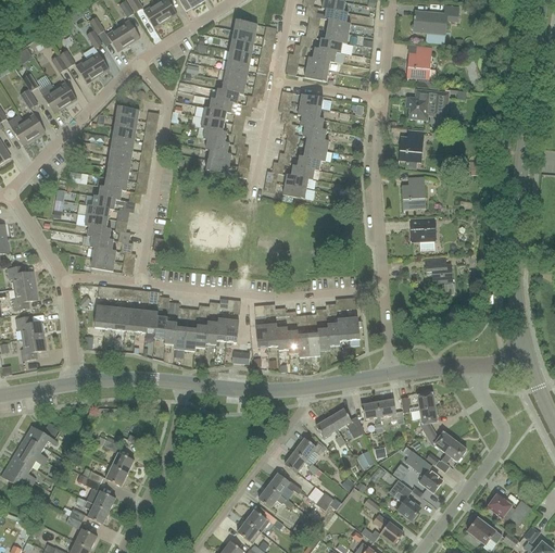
[(127,15),(134,11),(126,0),(123,0),(118,2),(127,15)]
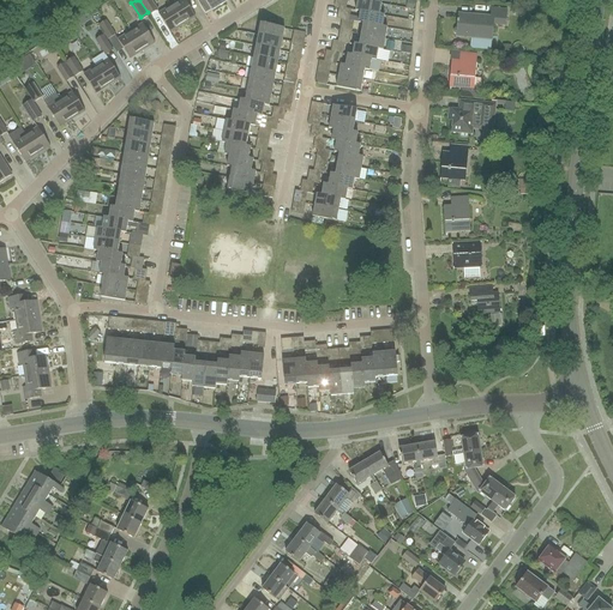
[(140,0),(148,12),(157,6),(152,0),(140,0)]
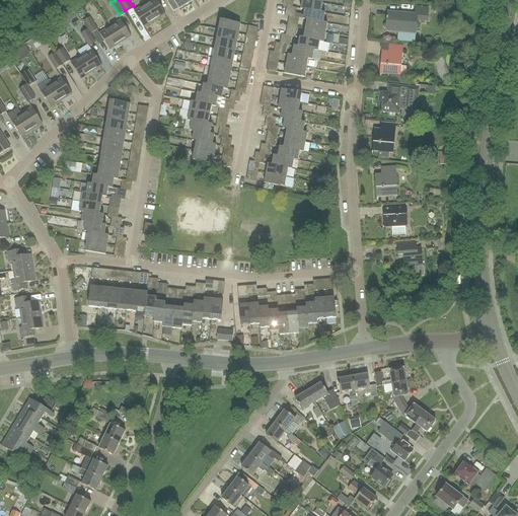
[(154,19),(164,12),(156,0),(147,0),(143,2),(154,19)]
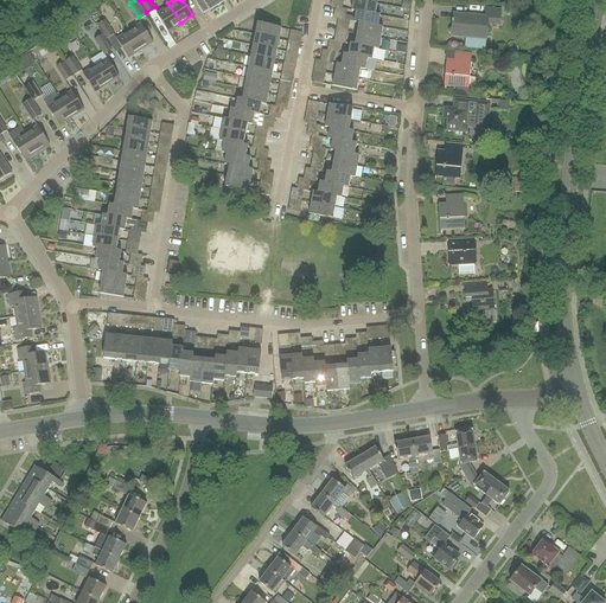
[(195,0),(202,11),(208,7),(209,8),(221,0),(195,0)]
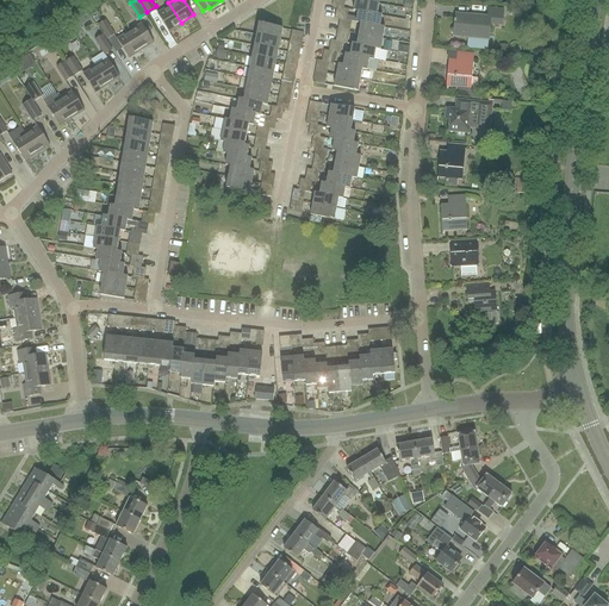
[(379,0),(355,0),(354,7),(358,7),(359,7),(377,11),(379,0)]
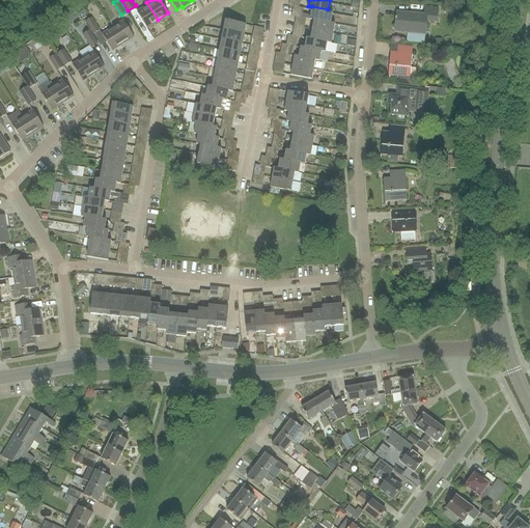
[(146,26),(158,20),(146,2),(136,9),(146,26)]
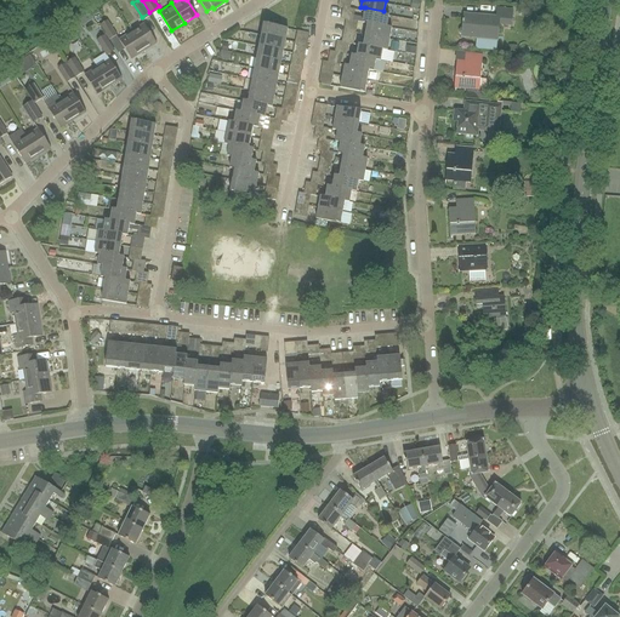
[(510,23),(512,6),(496,5),(495,13),(462,11),(462,16),(461,16),(460,33),(496,36),(499,22),(510,23)]
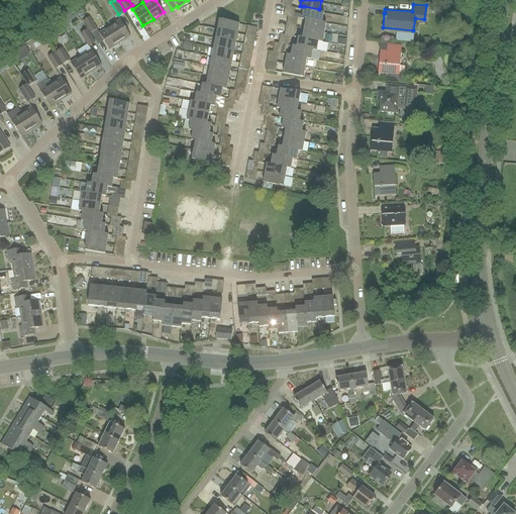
[(323,10),(319,9),(304,6),(303,6),(302,16),(306,16),(321,19),(323,10)]
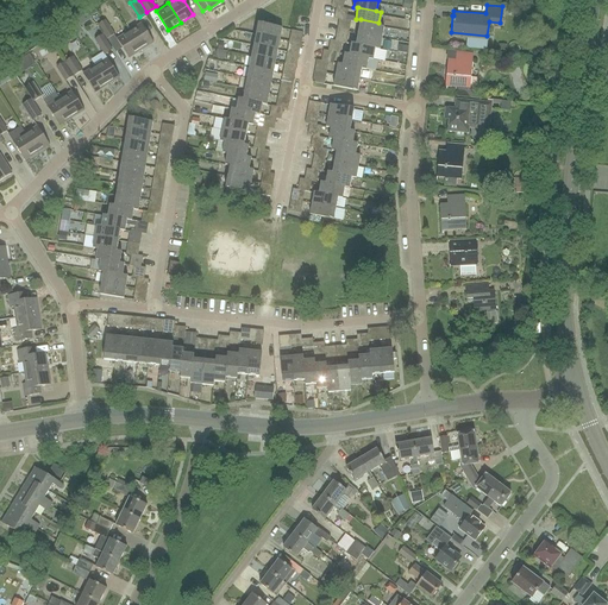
[(113,32),(104,18),(96,23),(106,37),(113,32)]
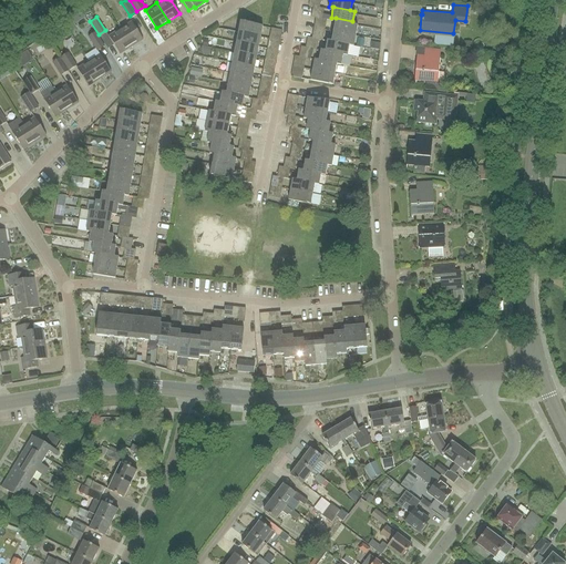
[(358,22),(352,21),(336,18),(333,29),(356,32),(358,22)]
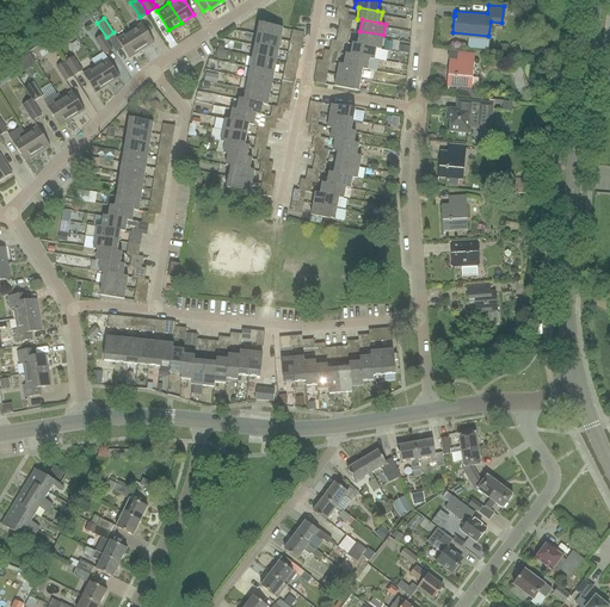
[(141,48),(153,41),(141,20),(128,29),(141,48)]
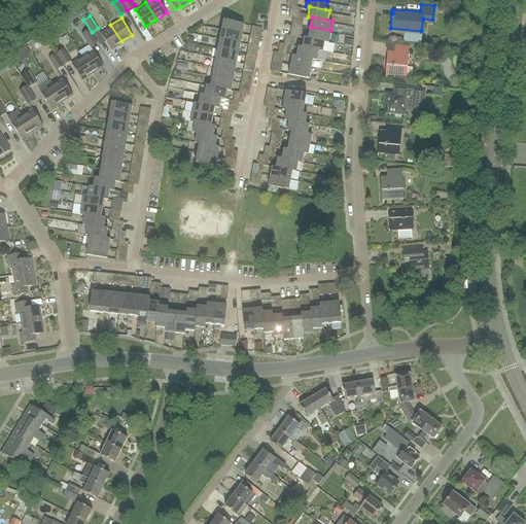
[(242,31),(244,22),(223,18),(221,27),(242,31)]
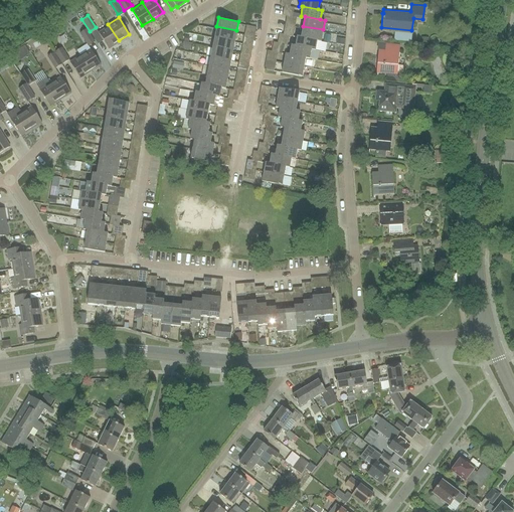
[(119,40),(108,24),(98,30),(108,47),(119,40)]
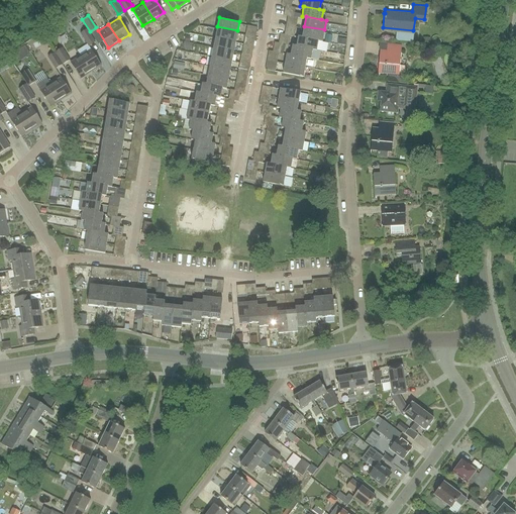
[(235,39),(237,30),(217,26),(215,35),(235,39)]
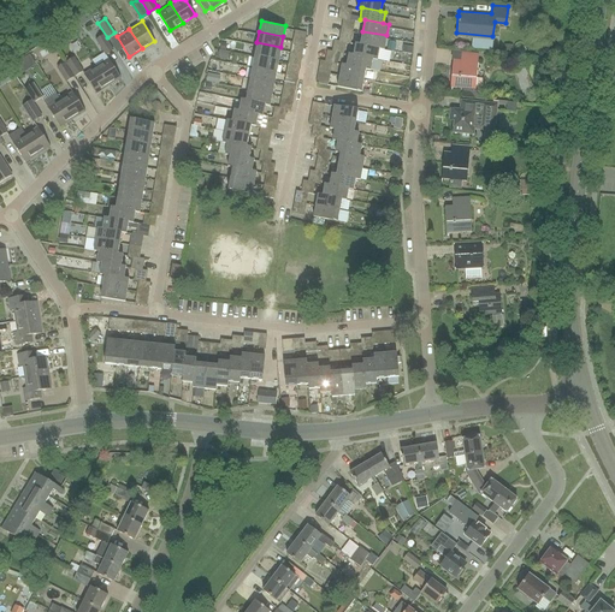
[(384,46),(386,35),(362,31),(360,42),(379,46),(384,46)]
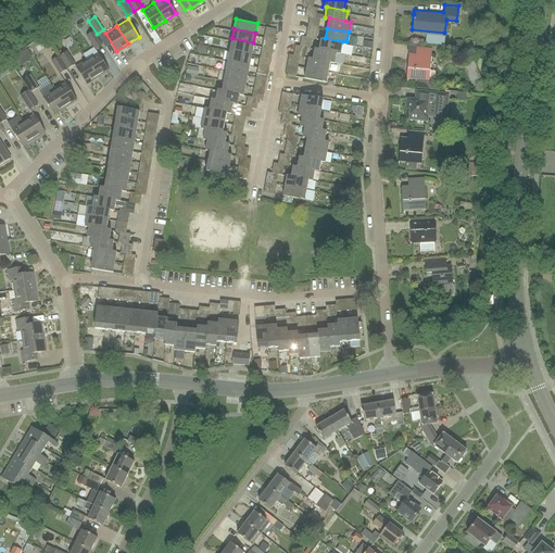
[(93,49),(101,44),(92,29),(85,34),(93,49)]
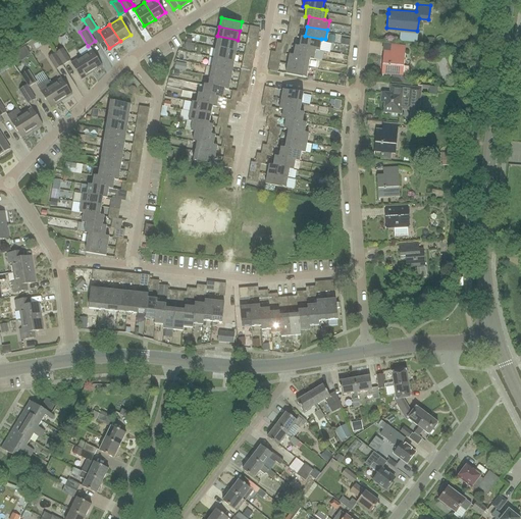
[(321,39),(305,36),(301,35),(300,44),(315,47),(319,48),(321,39)]
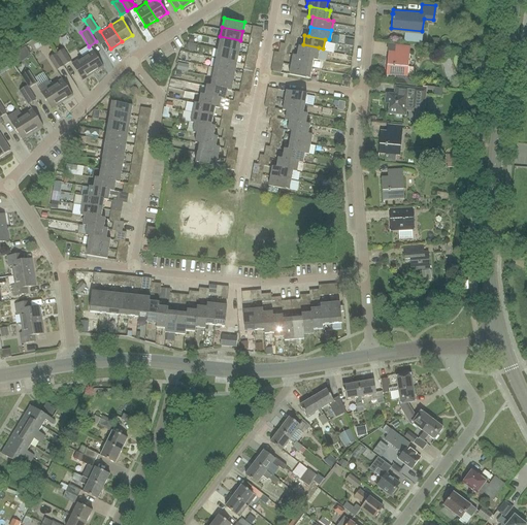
[(238,51),(240,40),(220,36),(218,45),(238,51)]
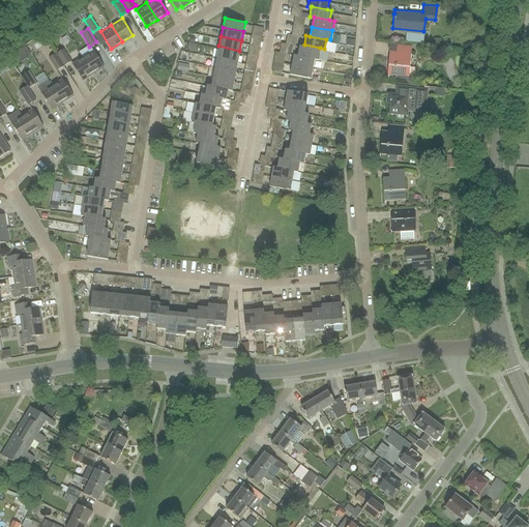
[(282,40),(280,51),(285,52),(290,53),(291,42),(286,41),(282,40)]
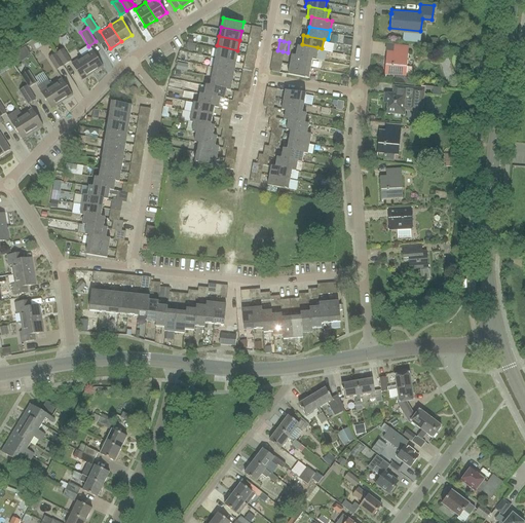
[(16,59),(32,51),(28,43),(12,50),(16,59)]
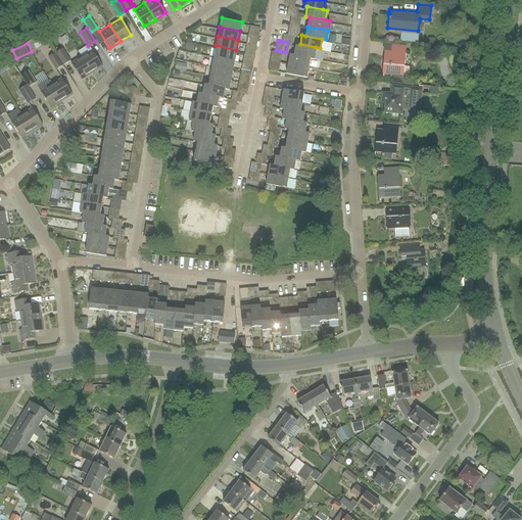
[(316,47),(300,44),(296,43),(294,53),(310,56),(314,57),(316,47)]
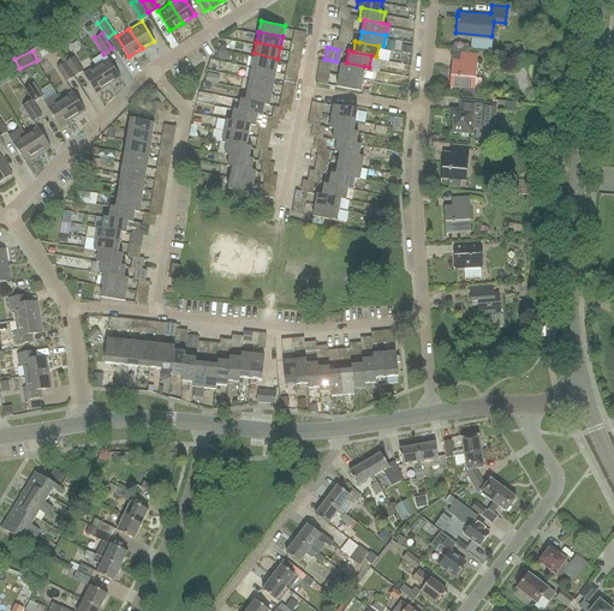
[(474,85),(477,52),(463,51),(462,59),(451,58),(448,83),(474,85)]
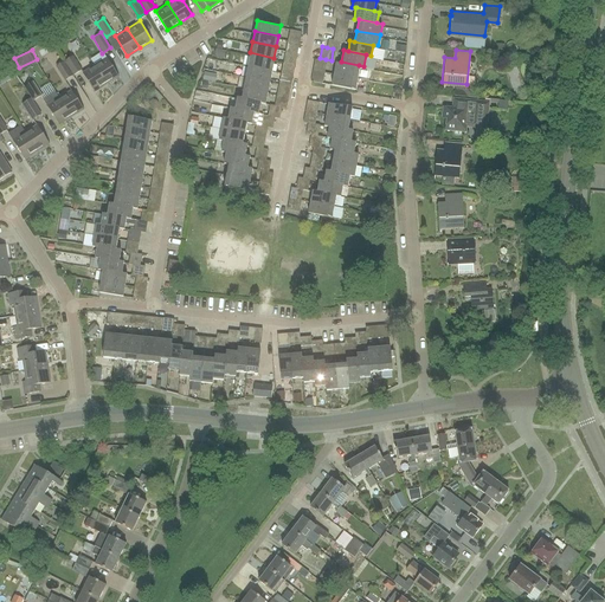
[(272,69),(274,58),(250,52),(249,64),(272,69)]
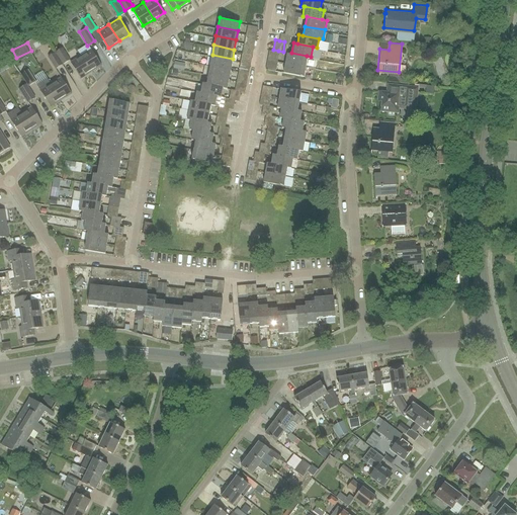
[(61,63),(69,58),(62,46),(54,51),(61,63)]
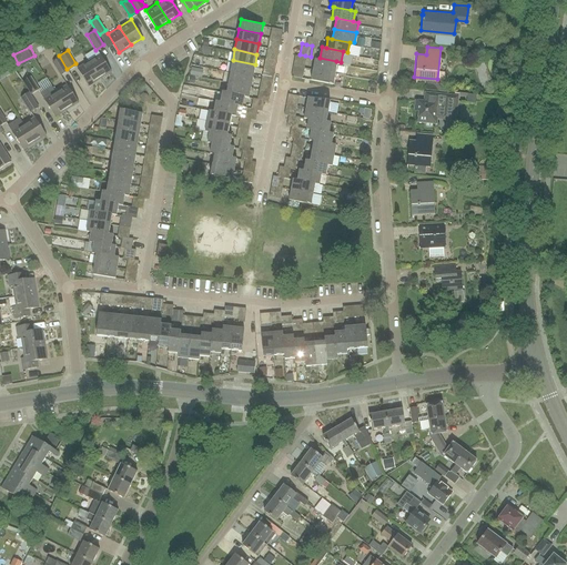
[(99,78),(110,70),(99,52),(88,59),(99,78)]
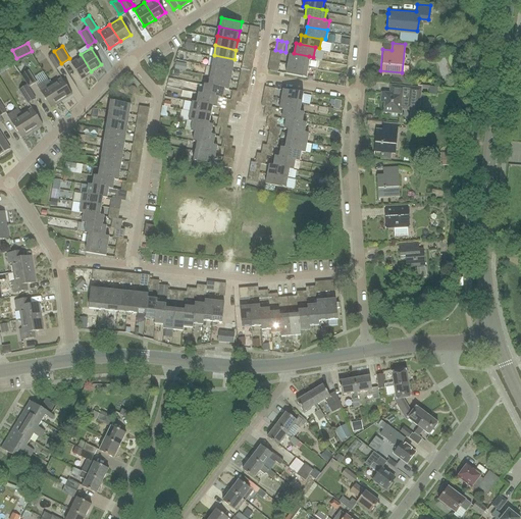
[(55,67),(61,63),(54,51),(48,55),(55,67)]
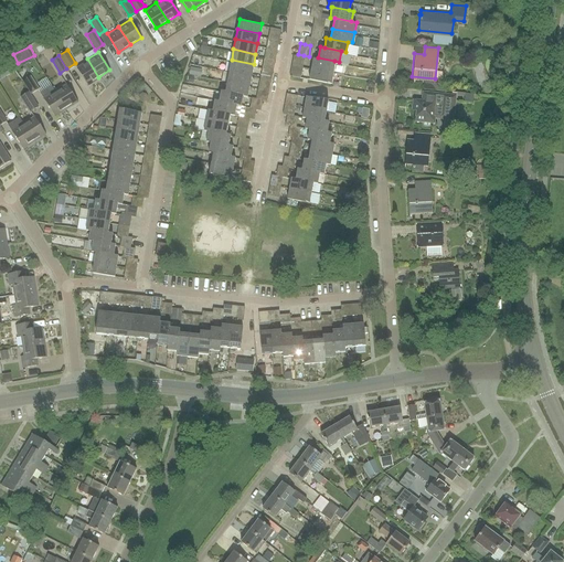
[(264,55),(263,65),(273,67),(275,57),(264,55)]
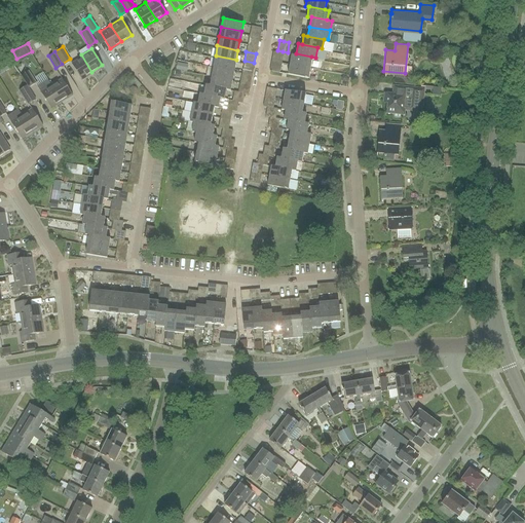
[(311,57),(296,53),(291,52),(290,62),(309,66),(311,57)]
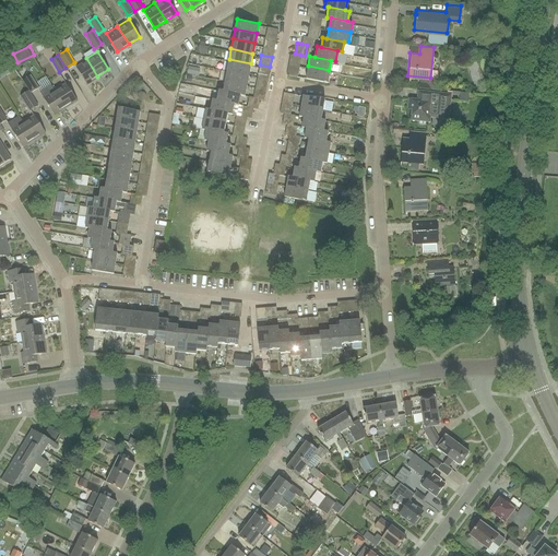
[(86,83),(97,77),(86,58),(74,66),(86,83)]
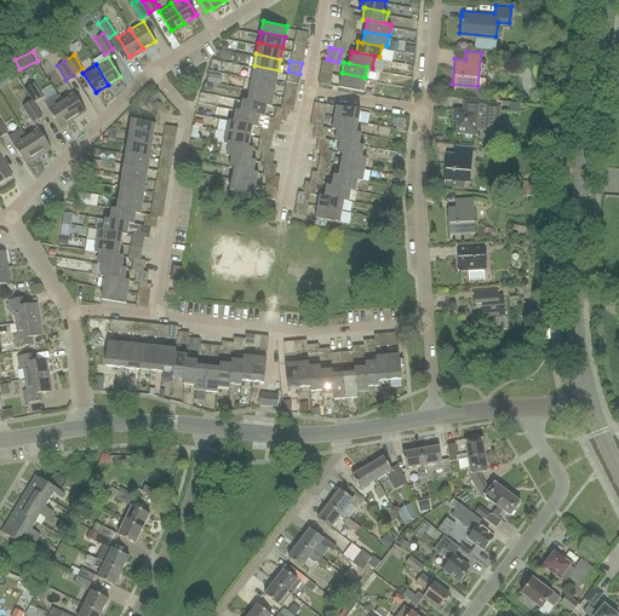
[(276,81),(279,70),(254,65),(252,76),(276,81)]
